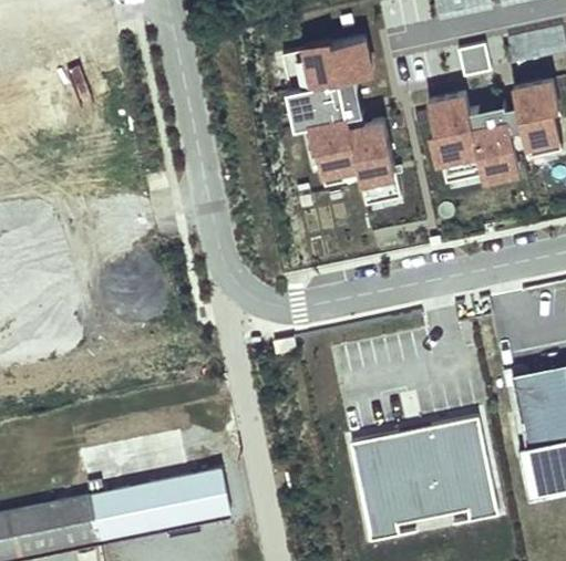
[(287,81),(308,78),(338,71),(351,69),(374,64),(368,28),(330,35),(328,26),(298,32),(301,45),(280,49),(287,81)]
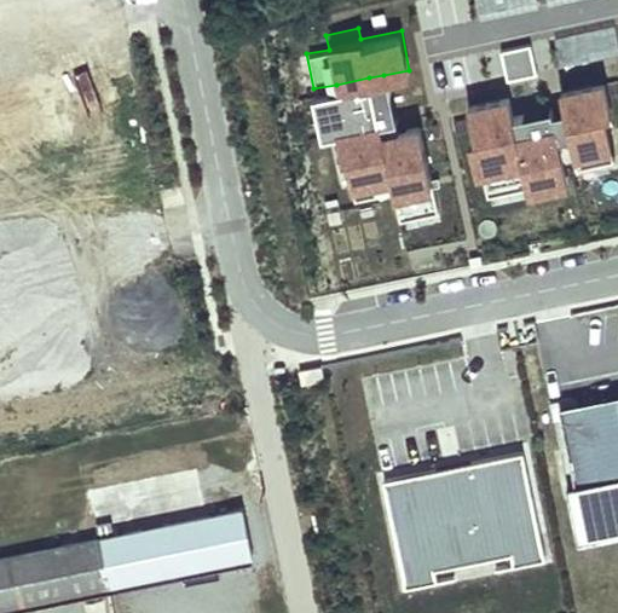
[(533,79),(526,48),(502,55),(508,85),(533,79)]
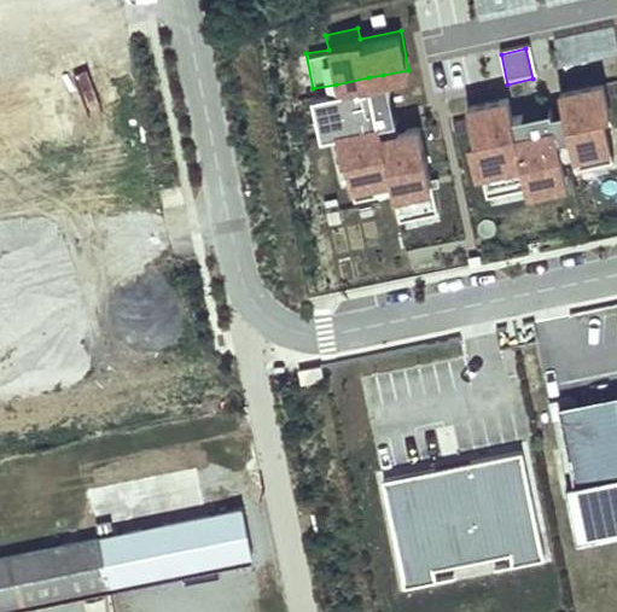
[(0,190),(0,151),(67,144),(57,64),(9,70),(7,58),(0,58),(0,190)]
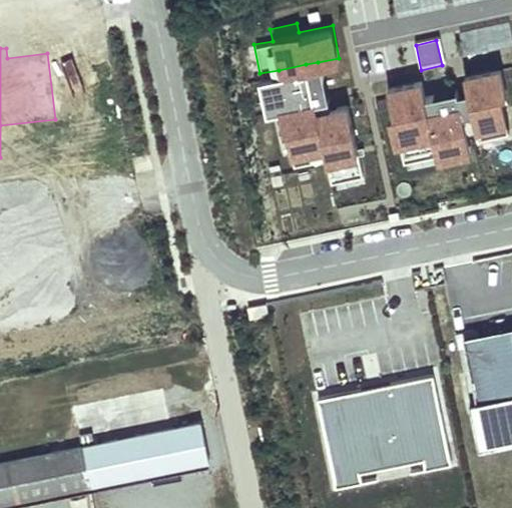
[(261,109),(276,107),(313,99),(314,107),(326,104),(318,62),(306,64),(279,70),(253,75),(261,109)]
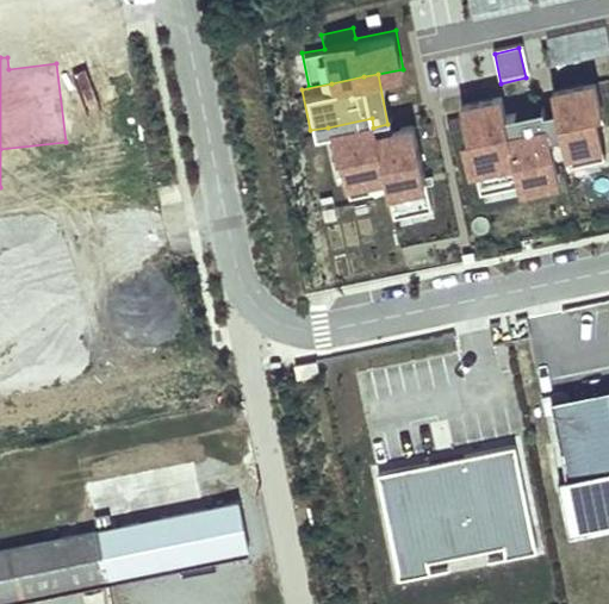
[(552,106),(553,117),(557,130),(564,162),(601,154),(592,113),(598,112),(590,75),(577,79),(578,83),(548,91),(552,106)]
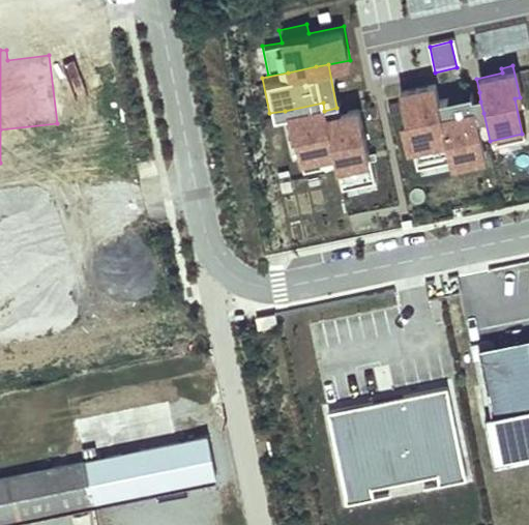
[(435,98),(431,80),(394,87),(408,146),(413,145),(418,169),(448,162),(443,139),(437,111),(435,98)]
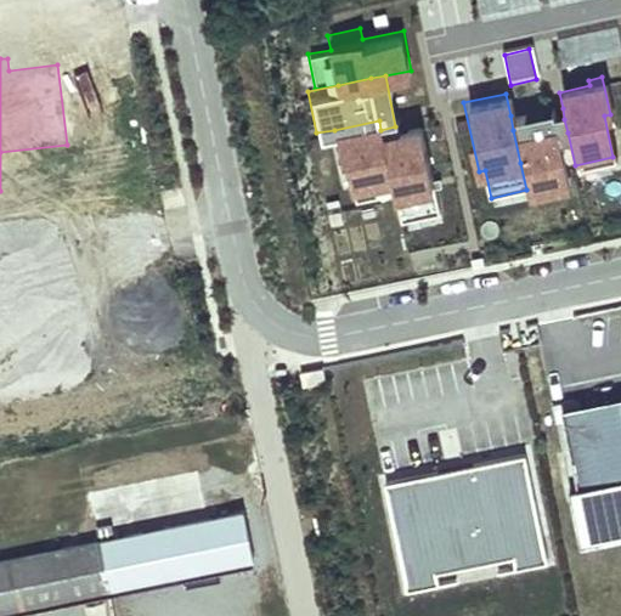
[(511,116),(513,130),(520,163),(526,190),(528,195),(565,186),(554,135),(552,122),(549,112),(548,107),(511,116)]
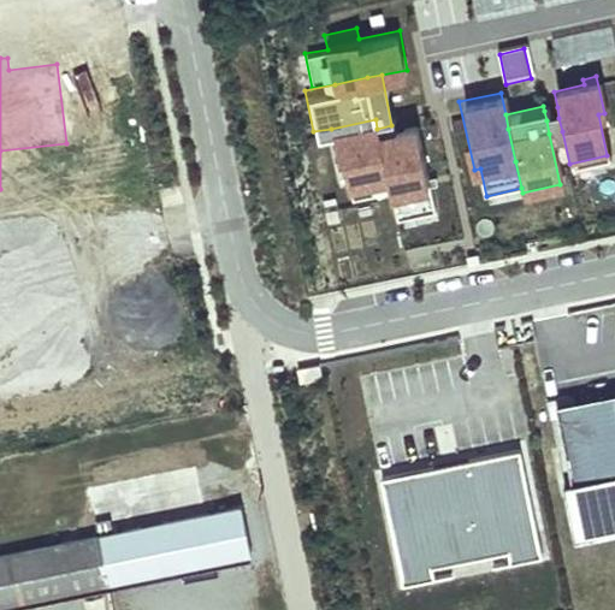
[(544,111),(547,120),(549,134),(562,131),(559,118),(557,107),(544,111)]
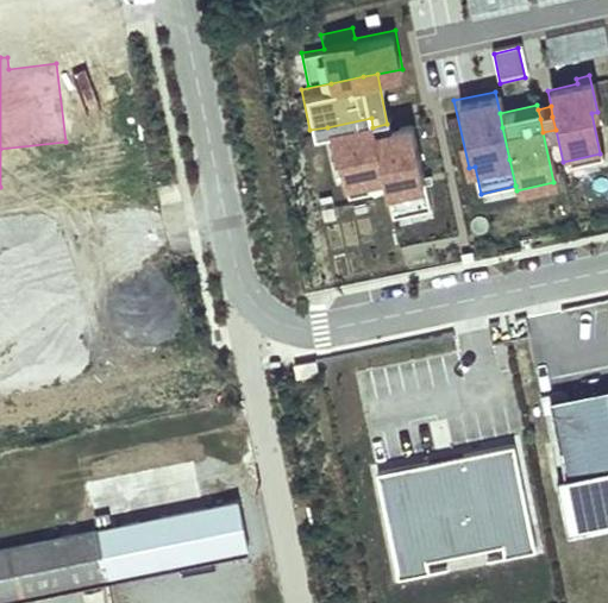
[(382,171),(373,127),(371,118),(327,127),(342,198),(386,189),(382,171)]
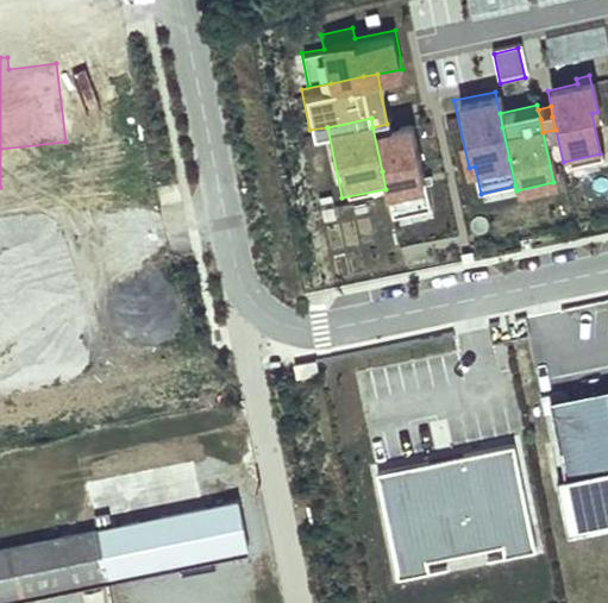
[(427,212),(409,119),(387,124),(373,127),(382,171),(386,189),(392,219),(427,212)]
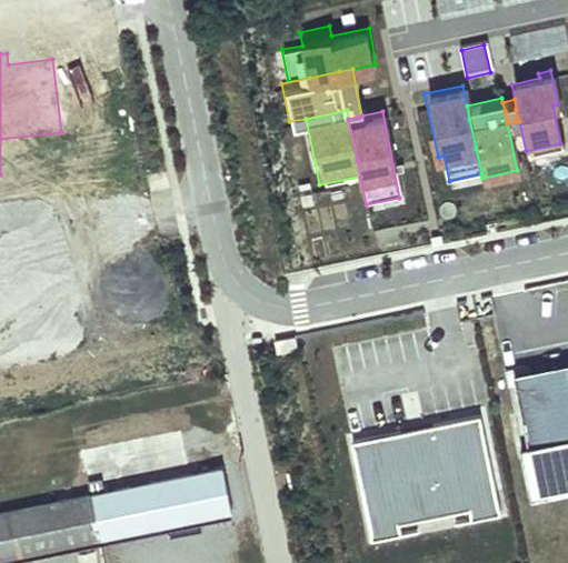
[(521,452),(531,501),(567,493),(567,367),(516,378),(530,451),(521,452)]
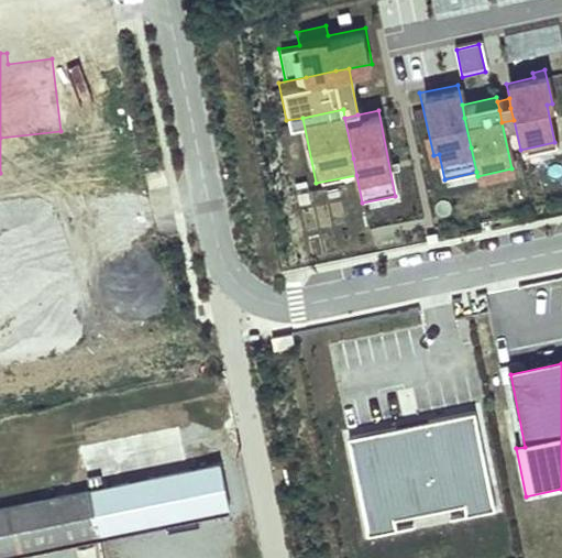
[(475,415),(348,441),(368,540),(395,535),(392,523),(465,507),(467,520),(496,513),(475,415)]
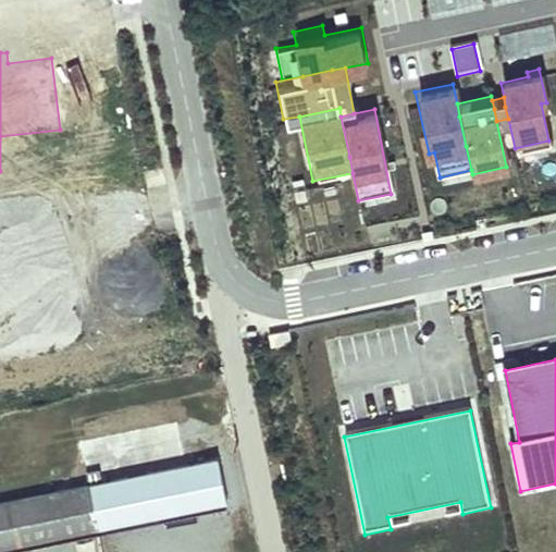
[(218,463),(0,507),(0,551),(11,551),(226,506),(218,463)]
